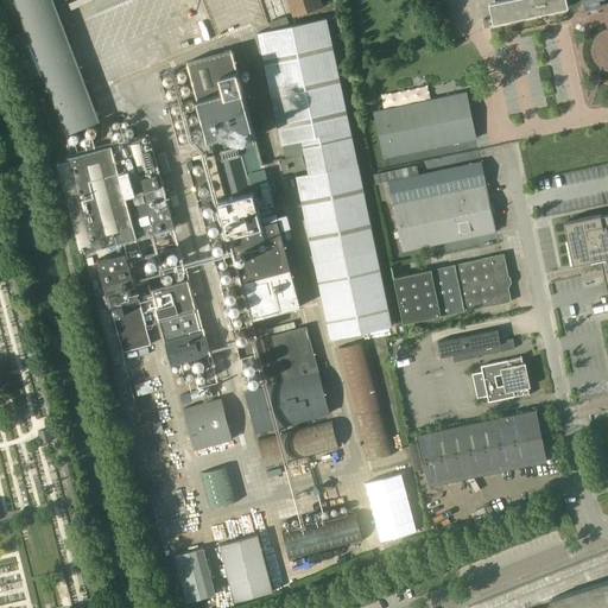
[(16,0),(31,40),(67,133),(100,120),(54,0),(16,0)]
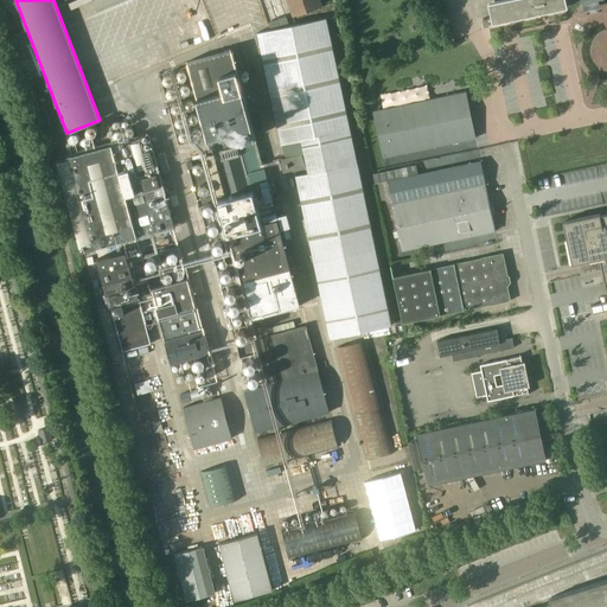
[(286,0),(293,17),(321,7),(319,0),(286,0)]
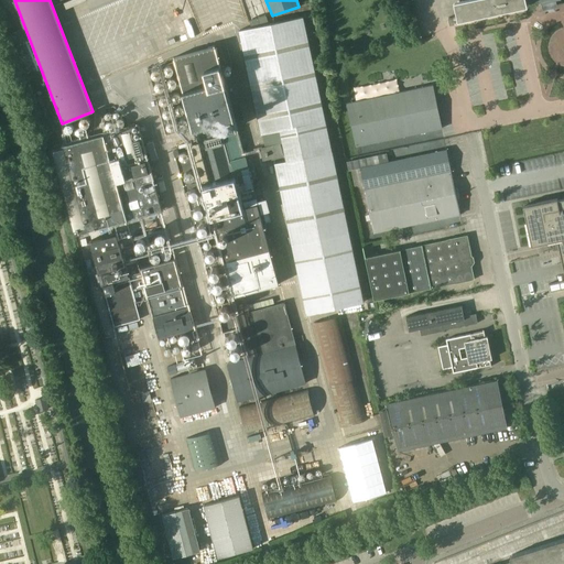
[(463,0),(454,2),(456,17),(454,17),(454,15),(448,17),(449,23),(456,22),(455,21),(457,20),(457,21),(527,7),(525,0),(540,0),(541,2),(542,2),(543,9),(557,6),(555,0),(463,0)]
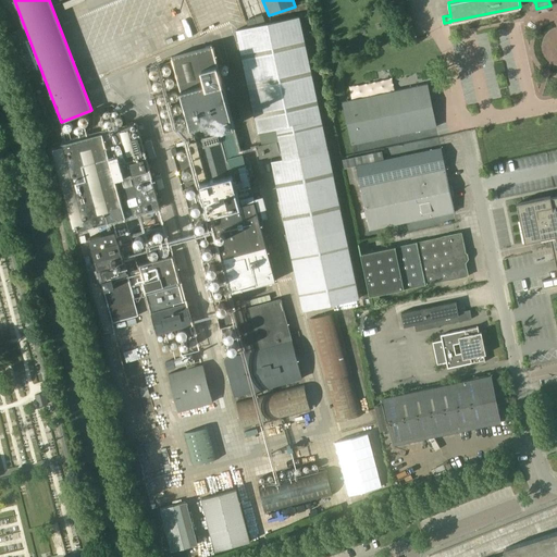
[(236,31),(257,133),(276,128),(282,159),(272,161),(289,246),(302,310),(359,298),(346,235),(329,149),(322,119),(321,120),(300,17),(236,31)]
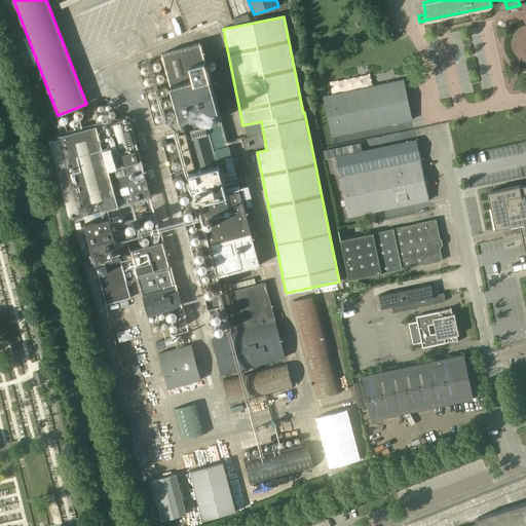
[(200,43),(162,53),(183,134),(180,135),(217,276),(260,264),(254,242),(240,190),(226,193),(218,159),(231,156),(200,43)]
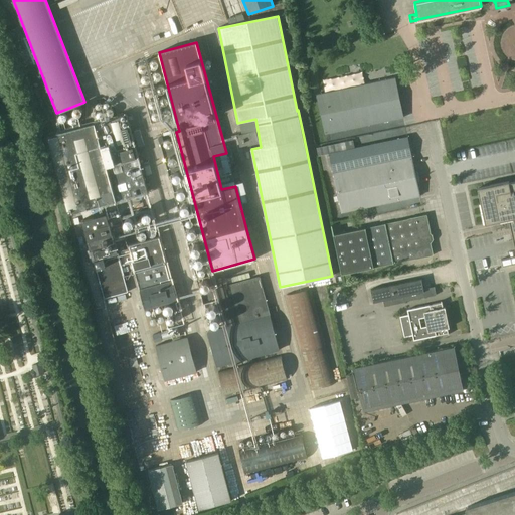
[(324,133),(403,116),(402,113),(405,112),(403,106),(401,107),(400,104),(402,103),(400,97),(398,97),(394,77),(316,94),(324,133)]
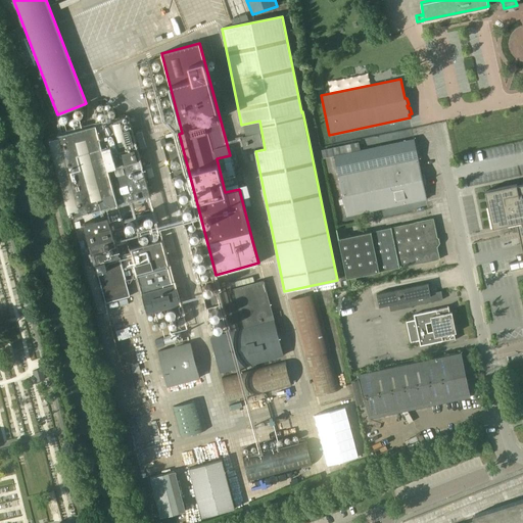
[(69,217),(91,210),(136,199),(150,195),(128,115),(114,120),(47,137),(69,217)]
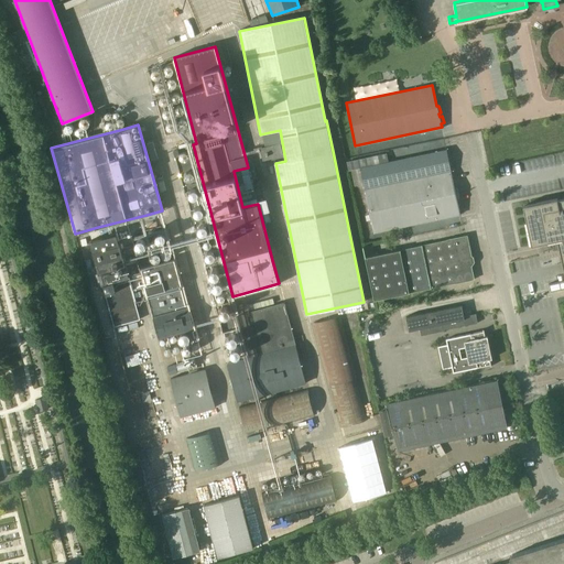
[(145,144),(150,158),(155,155),(152,143),(145,144)]
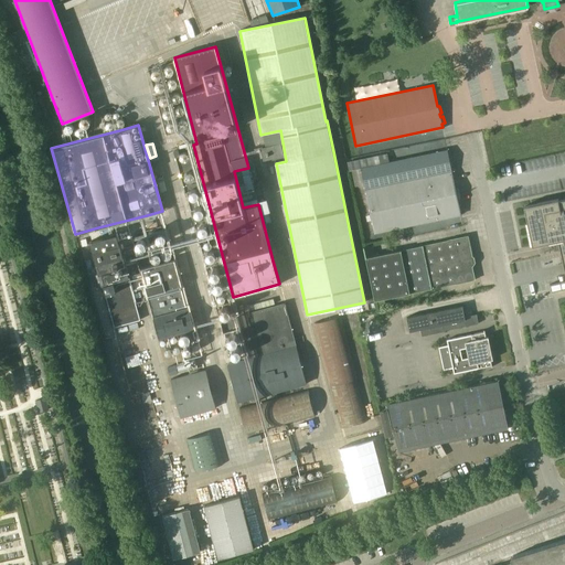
[(284,156),(280,144),(260,149),(265,161),(284,156)]
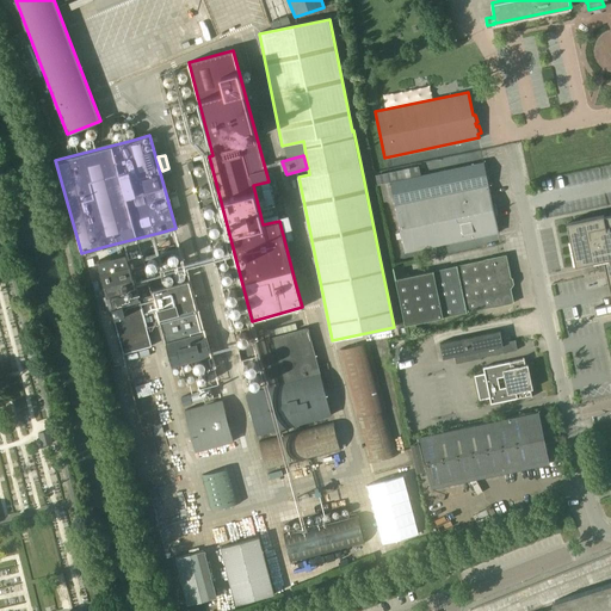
[(498,232),(483,161),(389,181),(405,252),(498,232)]
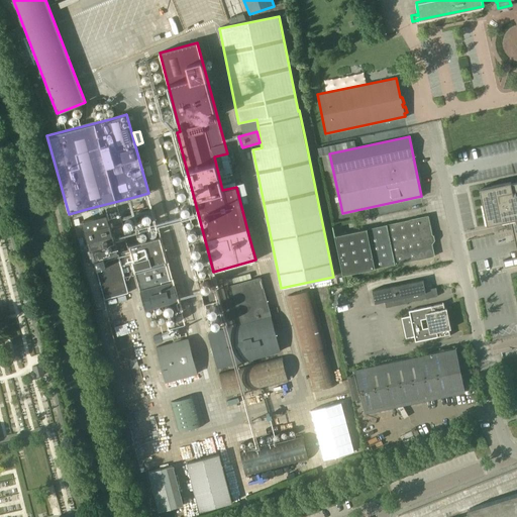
[(511,221),(516,250),(516,181),(511,183),(511,182),(480,188),(488,226),(511,221)]
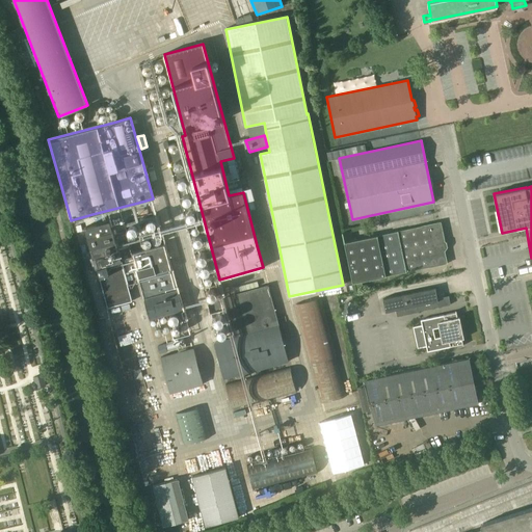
[(110,219),(85,227),(107,308),(118,304),(131,301),(132,301),(110,219)]
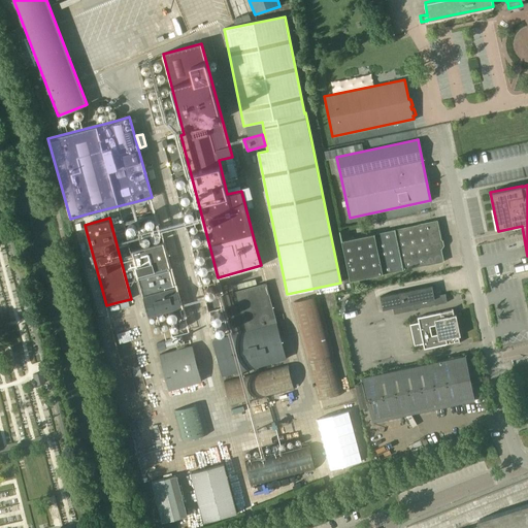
[(442,245),(437,220),(374,233),(374,234),(341,241),(351,281),(403,269),(442,261),(443,261),(440,245),(442,245)]
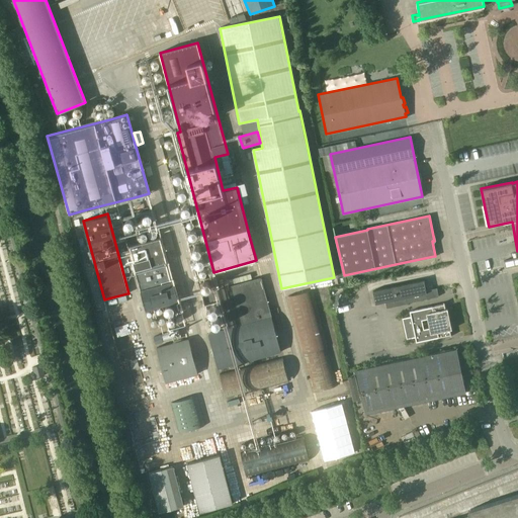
[(161,237),(128,246),(146,310),(178,301),(162,242),(161,237)]
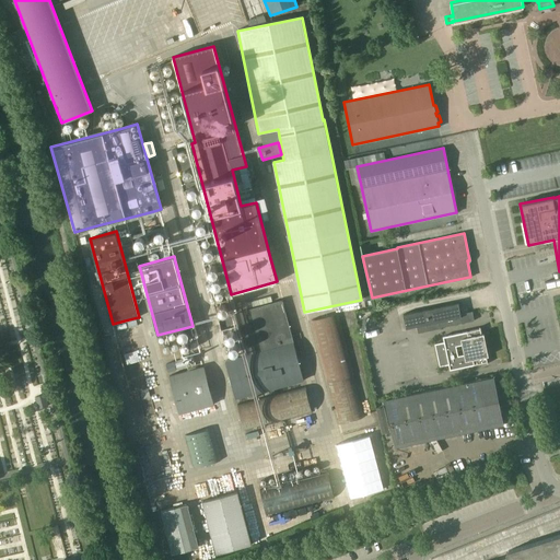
[(559,378),(559,380),(559,383),(559,278),(545,281),(546,289),(559,286),(559,378)]
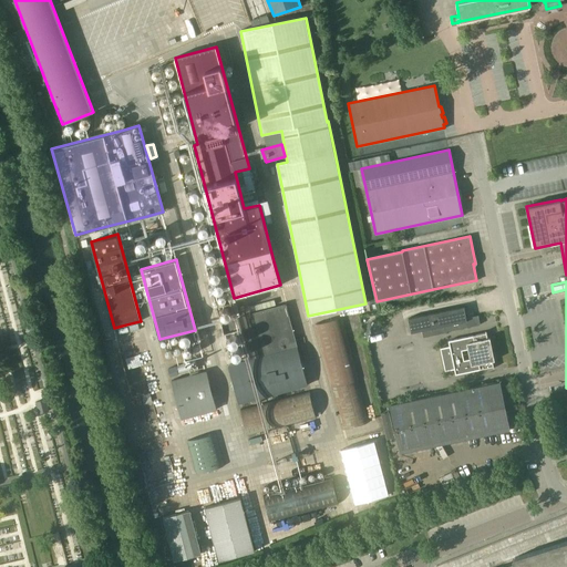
[(254,358),(228,364),(238,403),(308,385),(286,305),(241,316),(254,358)]
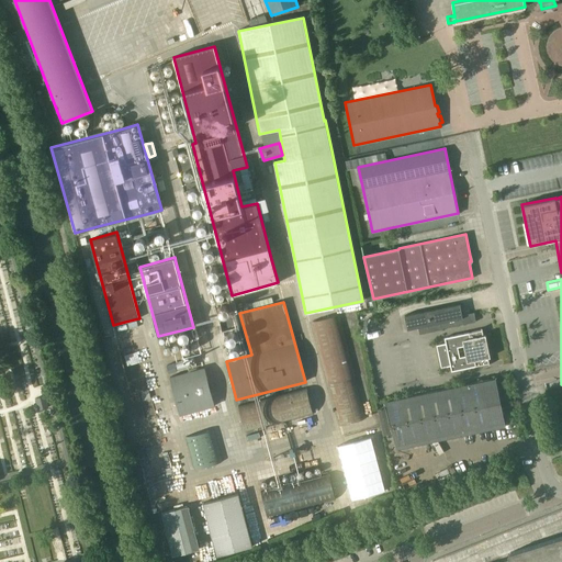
[(460,304),(404,315),(407,329),(417,327),(418,334),(475,322),(474,312),(462,315),(460,304)]
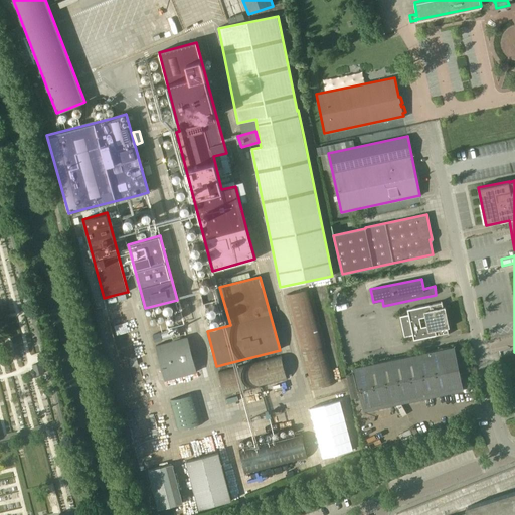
[(286,295),(311,389),(335,383),(311,289),(286,295)]
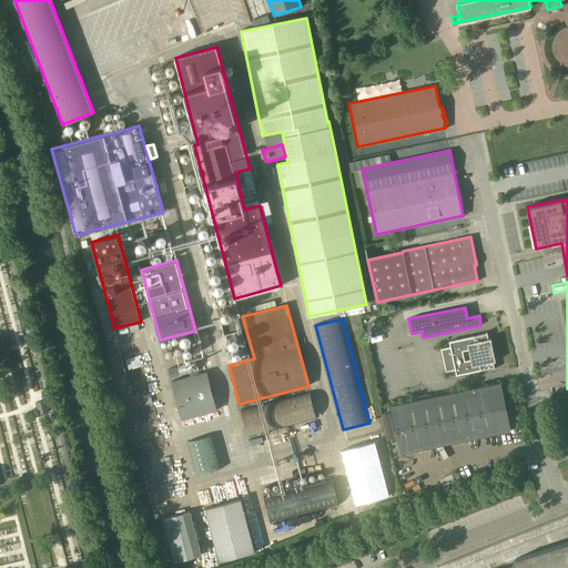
[(495,369),(487,332),(486,332),(487,334),(449,342),(450,347),(440,350),(446,372),(455,369),(456,375),(494,367),(494,369),(495,369)]
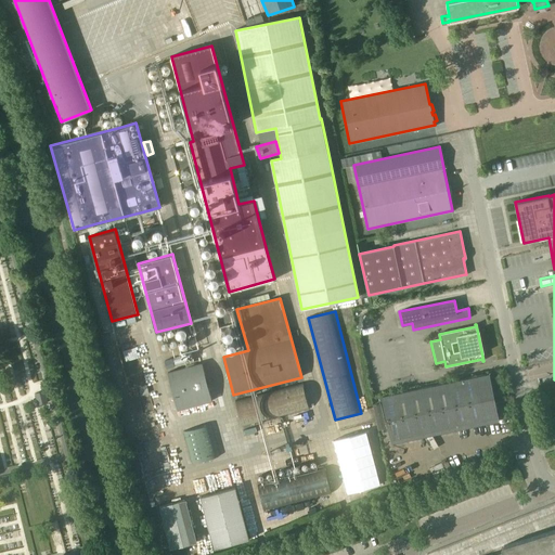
[(127,360),(141,357),(138,346),(124,349),(127,360)]
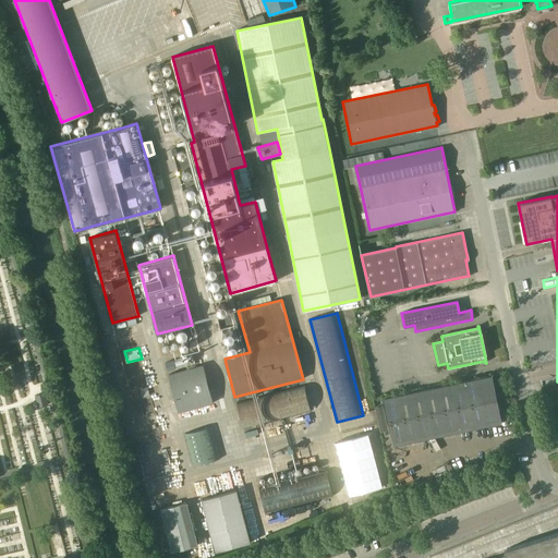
[(213,403),(203,365),(169,375),(179,412),(213,403)]
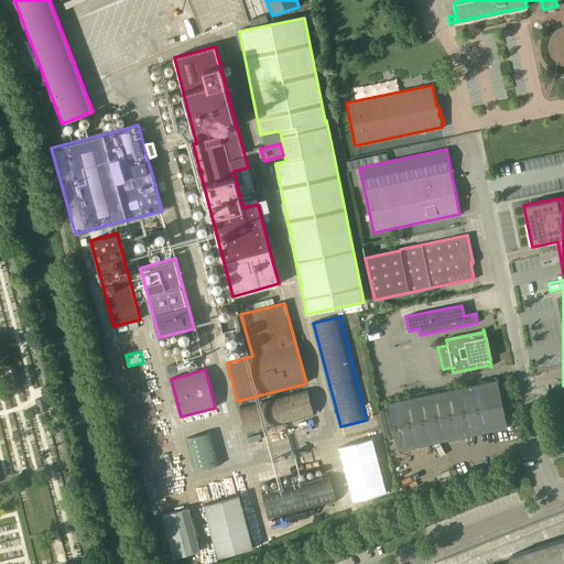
[(497,379),(388,402),(398,449),(507,426),(497,379)]
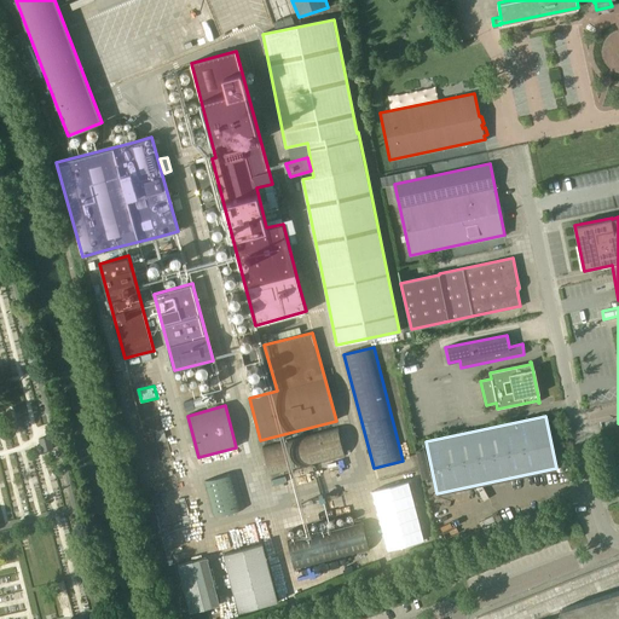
[(337,427),(262,446),(270,475),(345,456),(337,427)]
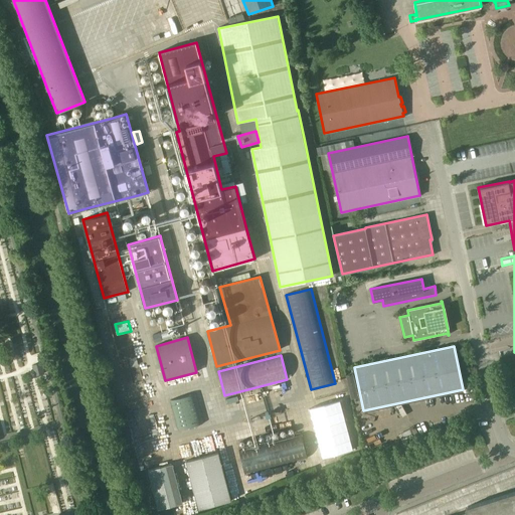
[(41,362),(32,364),(35,375),(44,373),(41,362)]
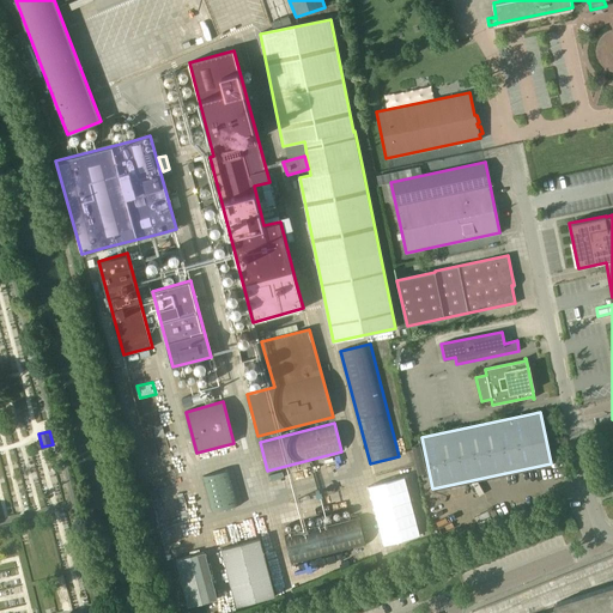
[(234,468),(202,477),(212,510),(242,503),(234,468)]
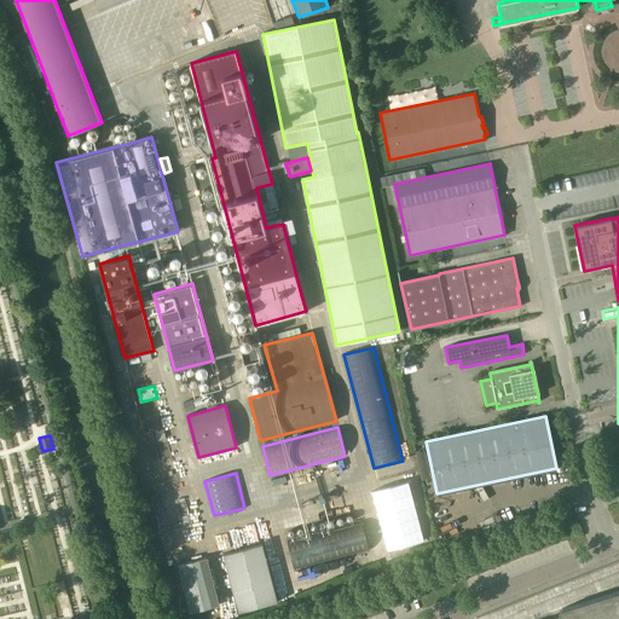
[(370,549),(362,521),(287,541),(295,570),(370,549)]
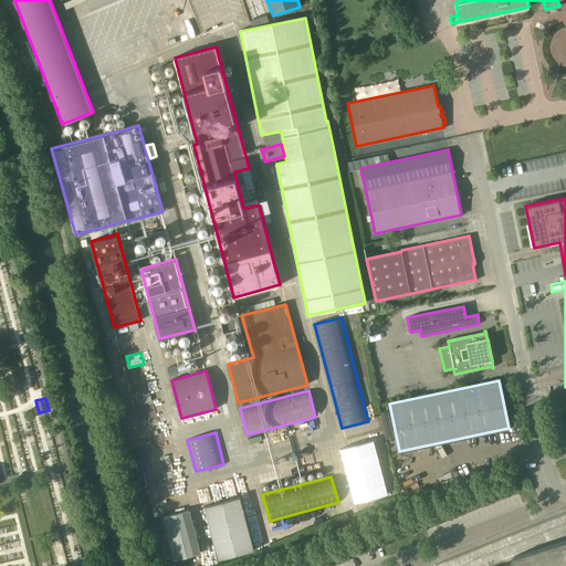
[(218,559),(254,551),(240,498),(205,506),(218,559)]
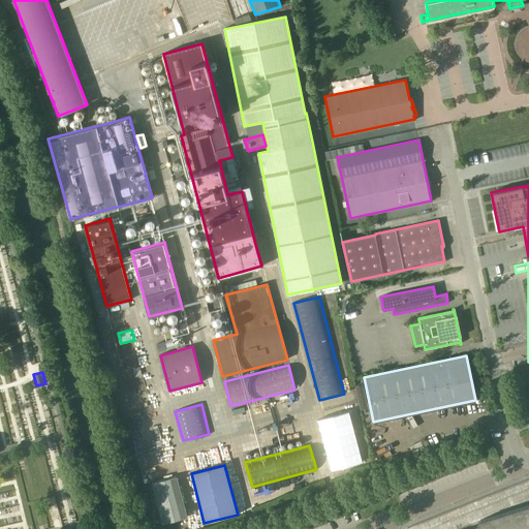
[(187,517),(177,475),(151,483),(162,523),(187,517)]
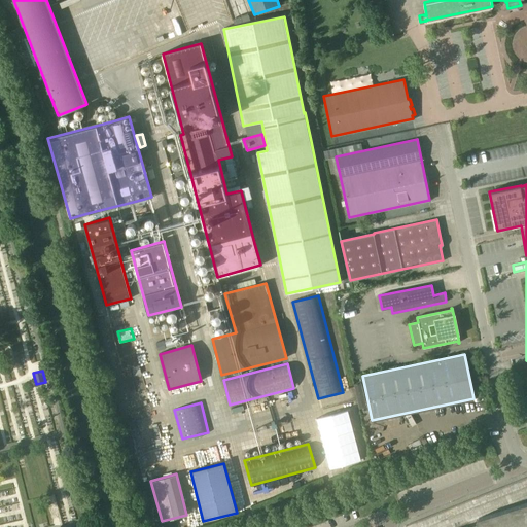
[(526,526),(526,502),(478,519),(477,519),(477,520),(477,521),(478,525),(471,526),(526,526)]
